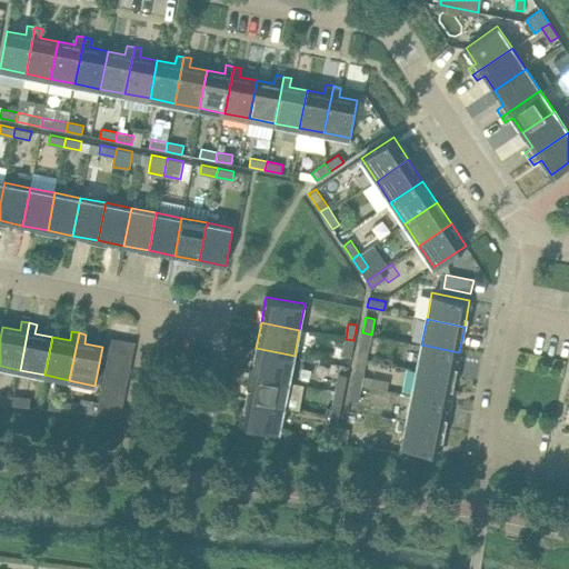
[(368,350),(371,335),(362,332),(359,349),(368,350)]
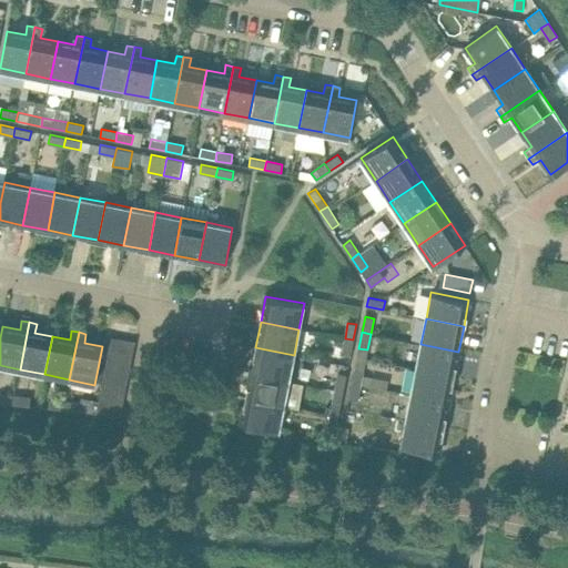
[(132,354),(135,342),(112,336),(109,350),(132,354)]
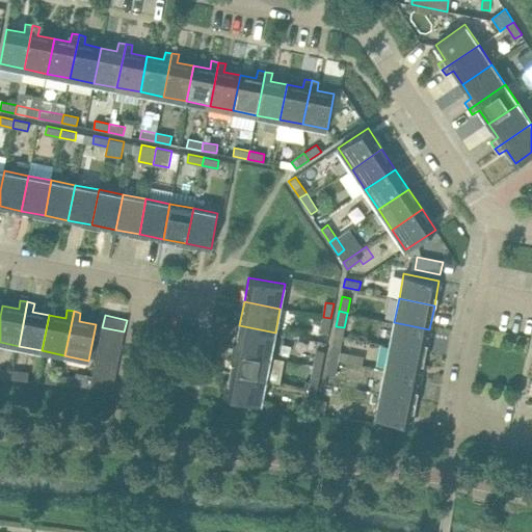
[(328,334),(330,318),(323,317),(320,331),(328,334)]
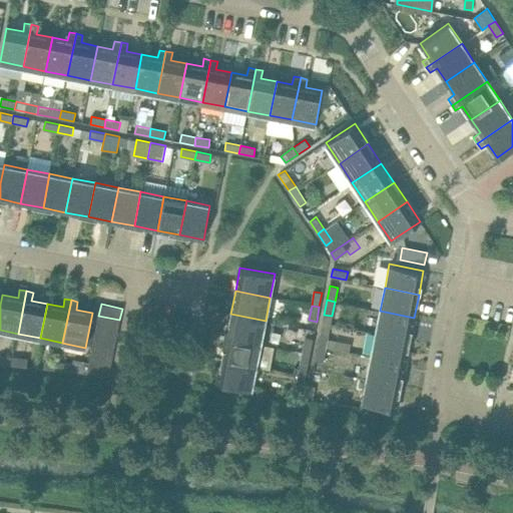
[(410,340),(414,318),(380,311),(376,334),(410,340)]
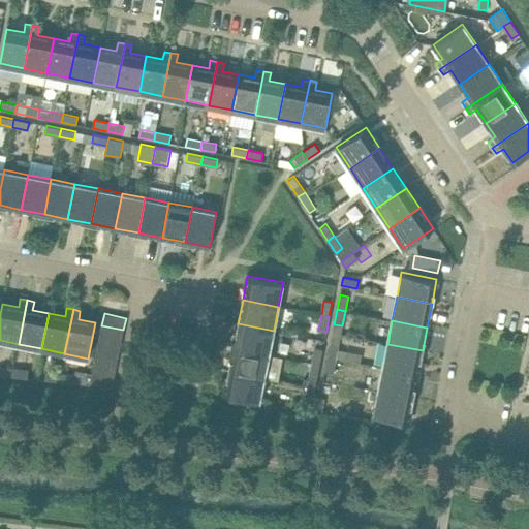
[(269,353),(274,331),(238,323),(234,347),(269,353)]
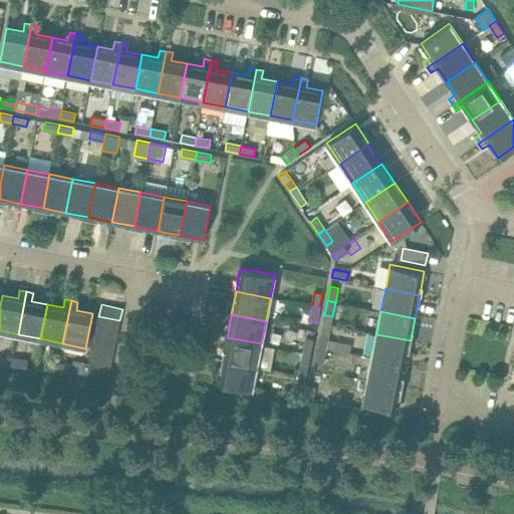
[(117,331),(119,320),(98,316),(96,327),(117,331)]
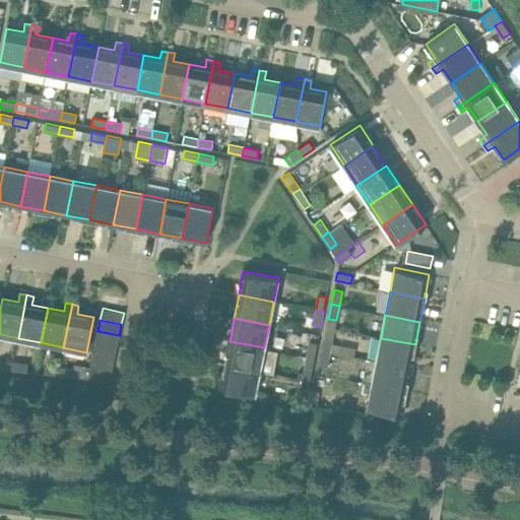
[(117,346),(119,335),(98,331),(95,342),(117,346)]
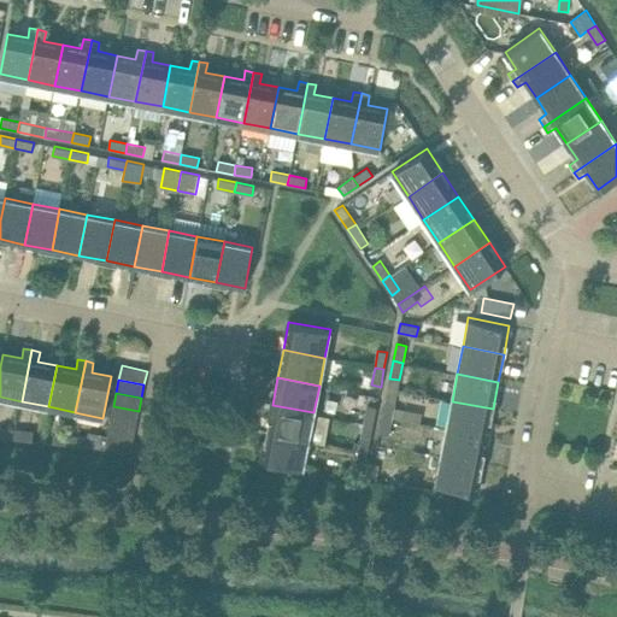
[(392,418),(395,400),(386,399),(382,416),(392,418)]
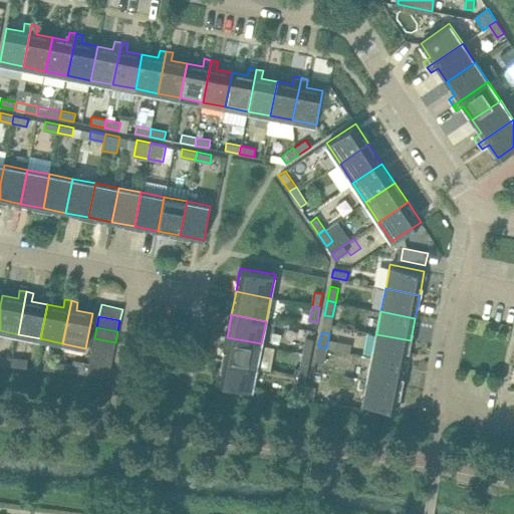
[(406,363),(411,340),(376,334),(371,357),(406,363)]
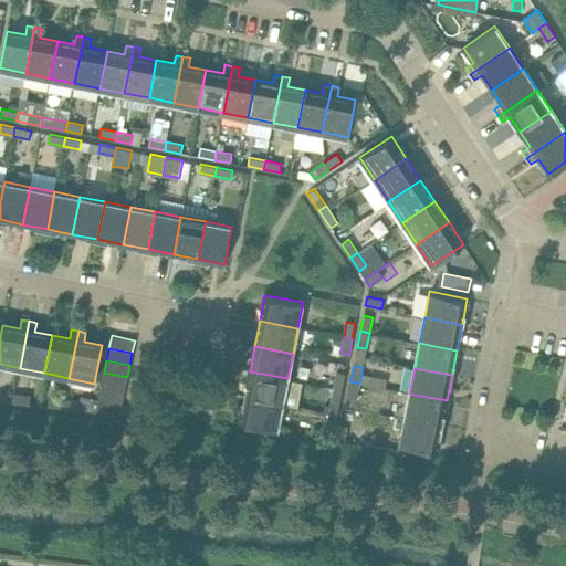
[(283,404),(287,378),(250,371),(245,397),(283,404)]
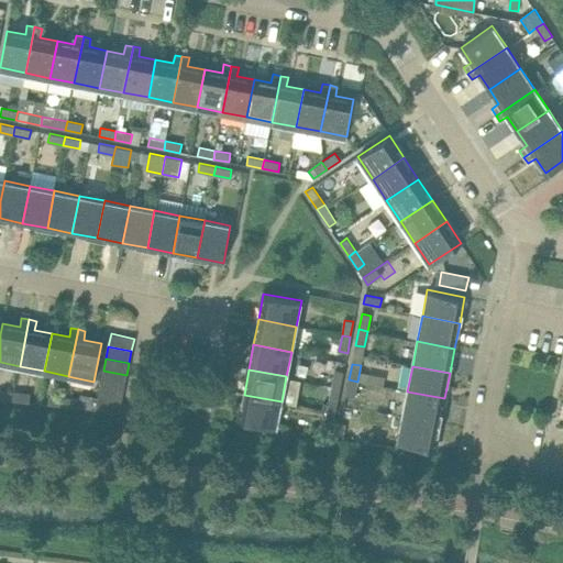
[(340,387),(343,372),(334,370),(332,385),(340,387)]
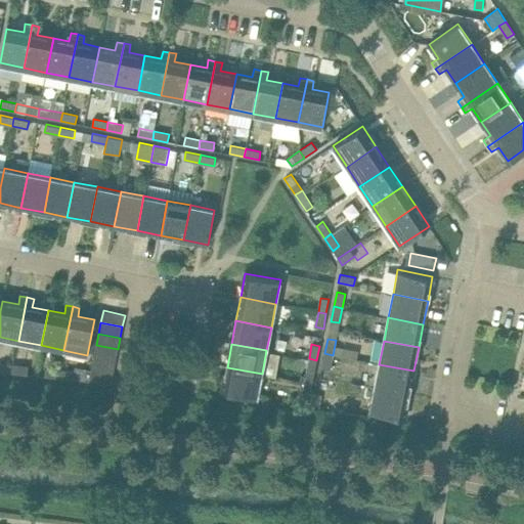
[(116,360),(118,349),(96,345),(94,356),(116,360)]
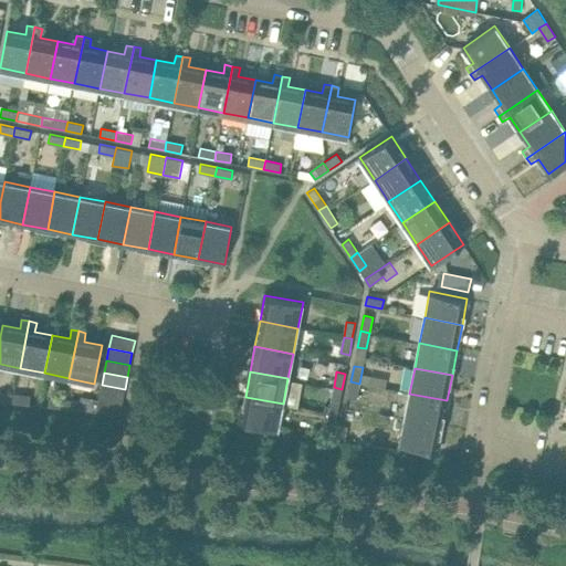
[(356,399),(359,384),(350,381),(347,398),(356,399)]
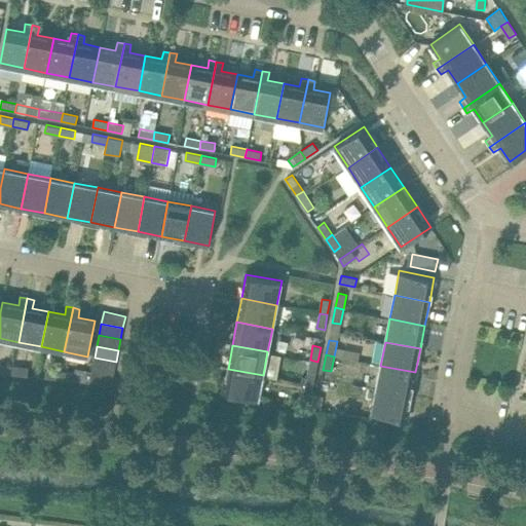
[(113,373),(116,362),(95,358),(91,369),(113,373)]
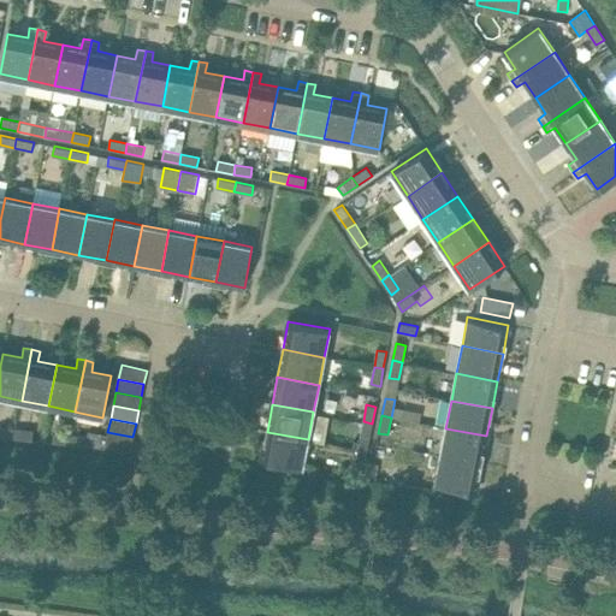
[(369,440),(372,424),(363,421),(360,439),(369,440)]
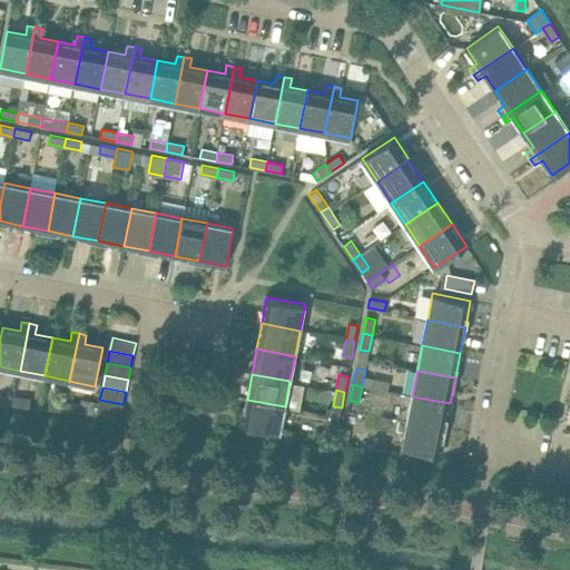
[(0,404),(13,405),(15,396),(0,395),(0,404)]
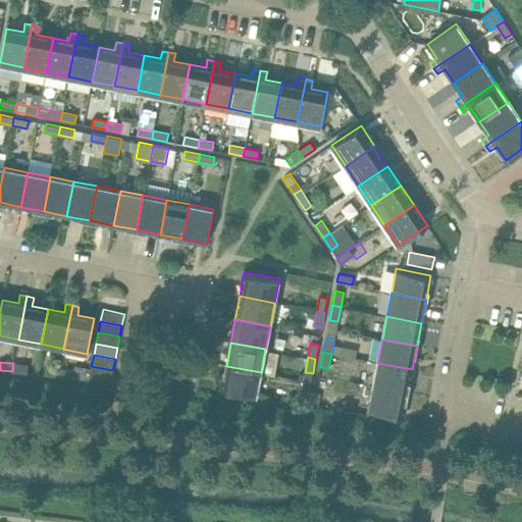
[(29,365),(13,363),(12,371),(28,373),(29,365)]
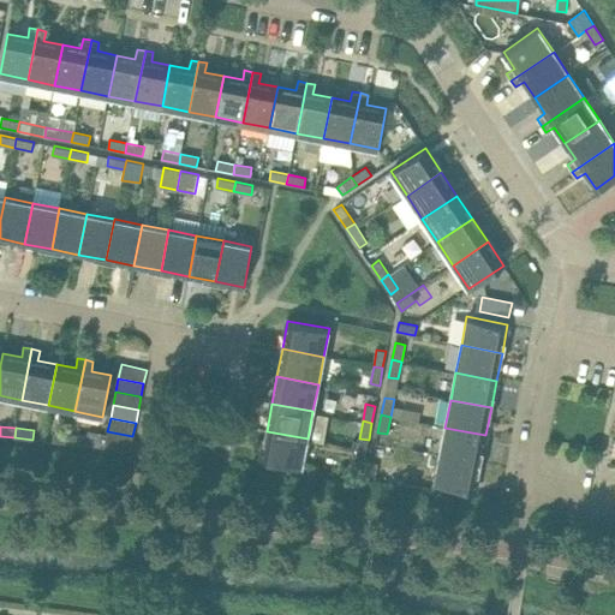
[(481,463),(485,435),(445,428),(440,454),(481,463)]
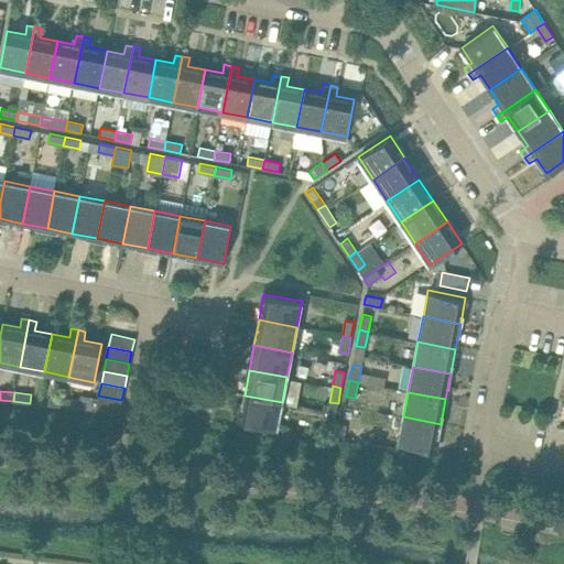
[(119,412),(121,400),(98,396),(96,408),(119,412)]
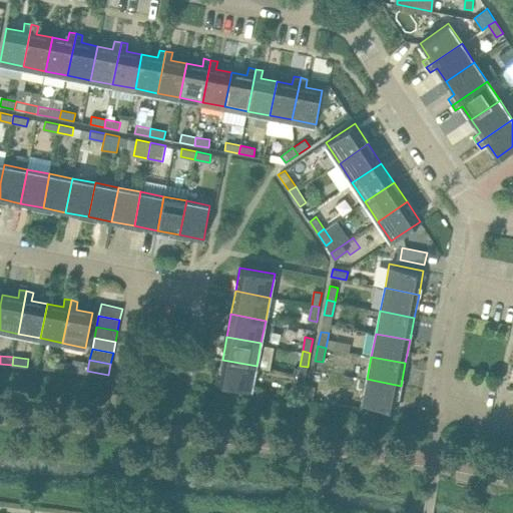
[(251,389),(257,366),(222,360),(217,383),(251,389)]
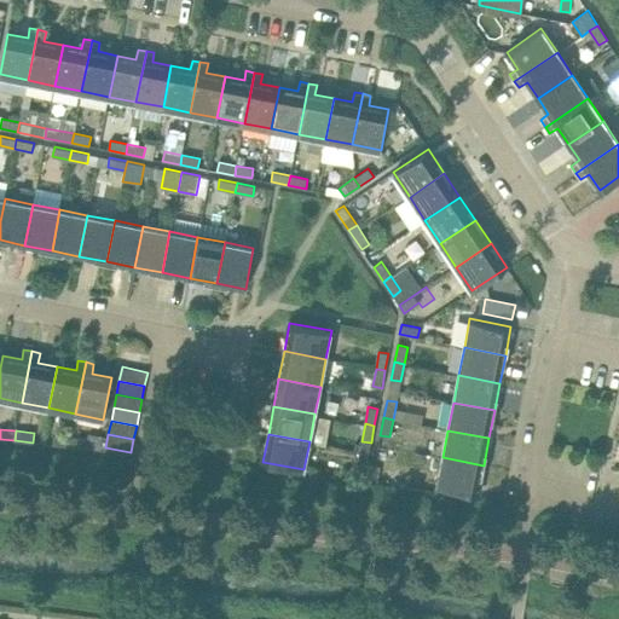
[(70,446),(71,437),(53,435),(52,445),(70,446)]
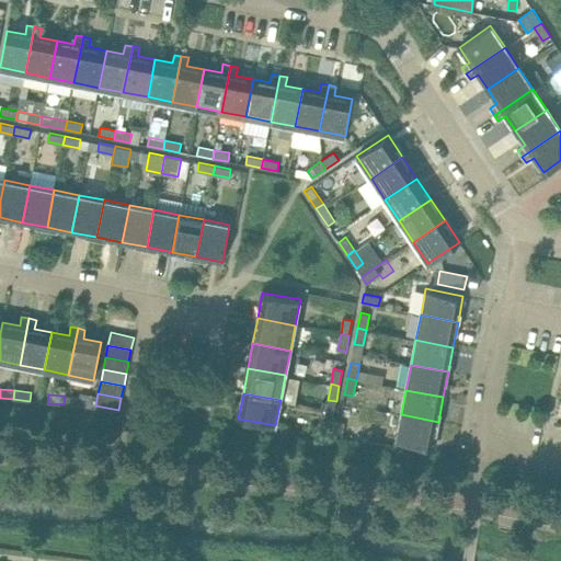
[(80,398),(65,396),(64,404),(79,407),(80,398)]
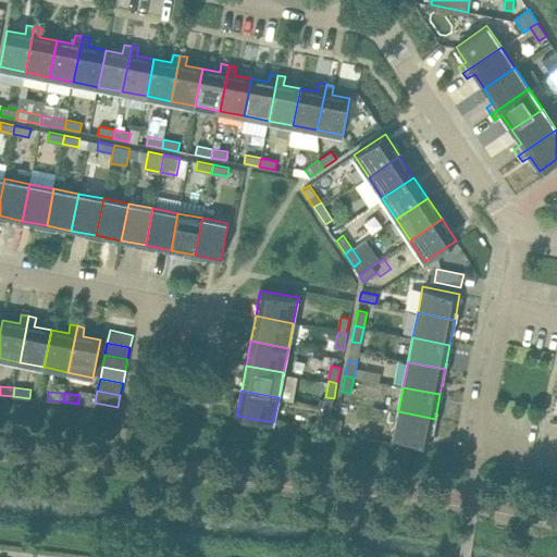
[(337,415),(347,416),(349,404),(339,401),(337,415)]
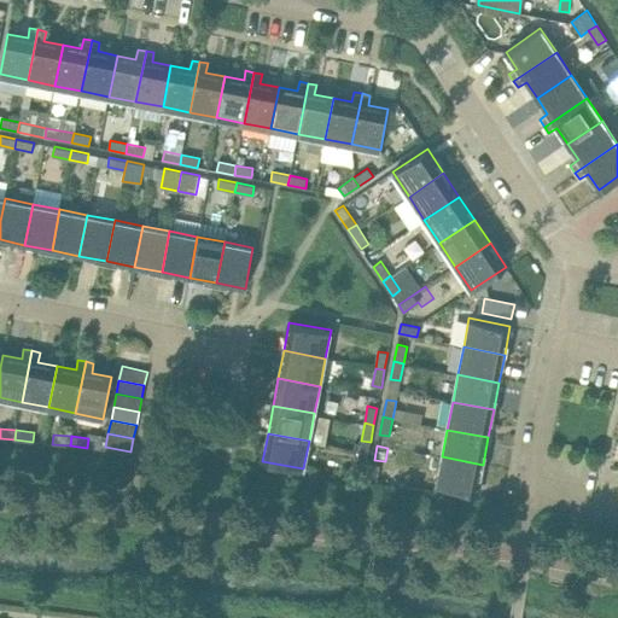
[(477,493),(483,465),(442,456),(436,484),(477,493)]
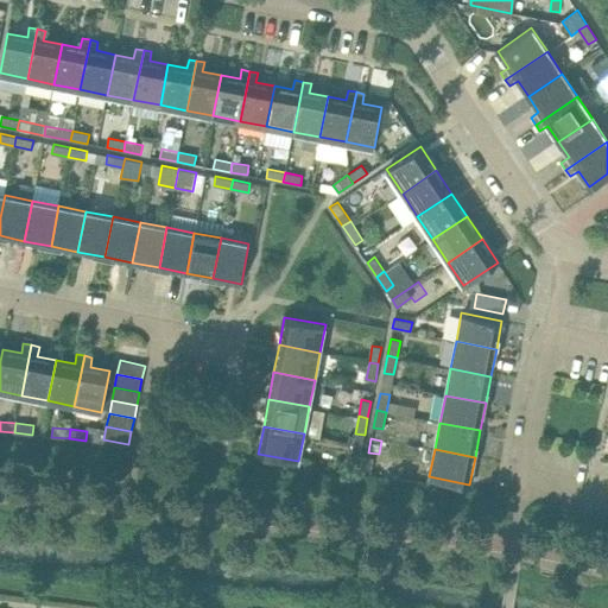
[(360,474),(363,456),(355,455),(352,472),(360,474)]
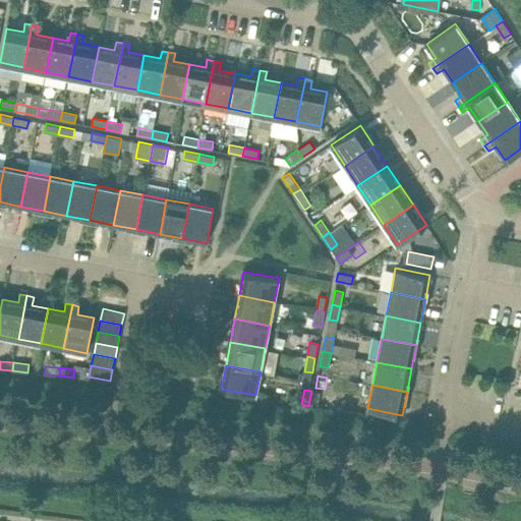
[(316,407),(320,393),(311,391),(308,406),(316,407)]
